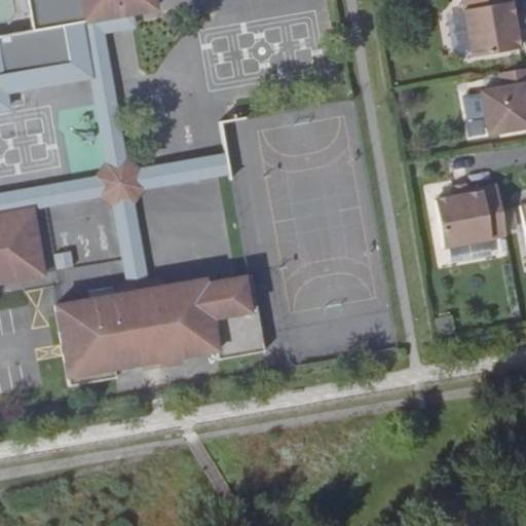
[(0,105),(1,106),(0,105),(0,0),(30,0),(35,27),(0,78),(0,81),(71,70),(63,23),(136,9),(134,0),(0,0),(0,279),(46,272),(35,207),(24,209),(24,213),(12,214),(11,211),(0,212),(0,105)]
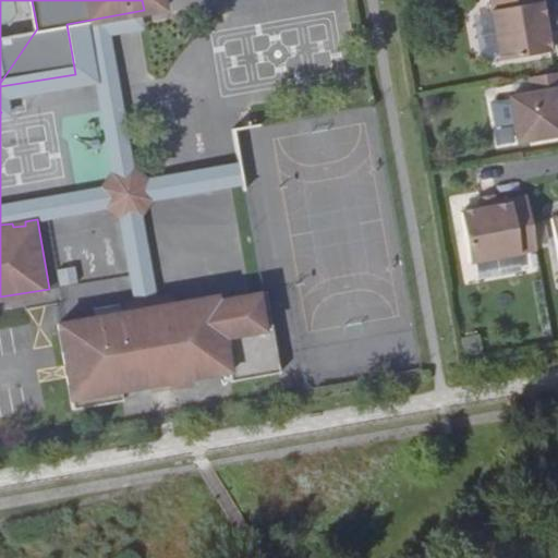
[(549,15),(546,0),(488,0),(500,60),(550,51),(547,32),(544,19),(549,17),(549,15)]
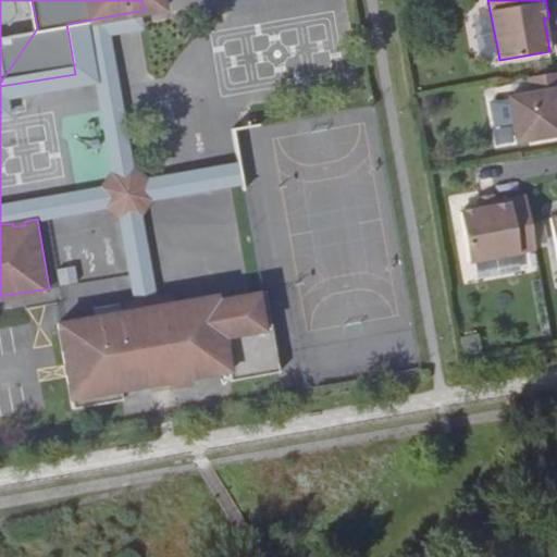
[(548,15),(548,17),(543,19),(546,32),(556,31),(554,14),(548,15)]
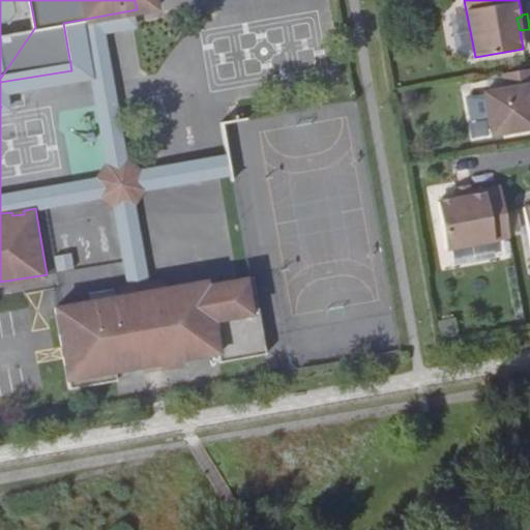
[(0,79),(35,27),(0,33),(0,106),(1,107),(0,102),(0,79)]
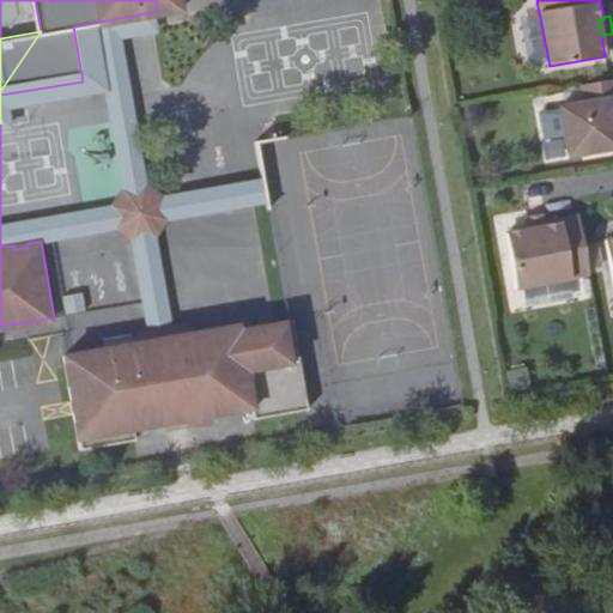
[(612,79),(581,85),(583,103),(559,107),(569,157),(612,149),(612,79)]
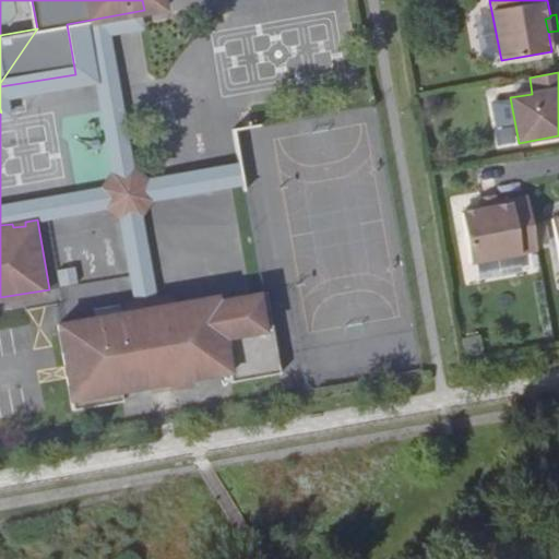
[(495,202),(496,206),(482,210),(462,213),(471,263),(537,251),(527,195),(495,202)]
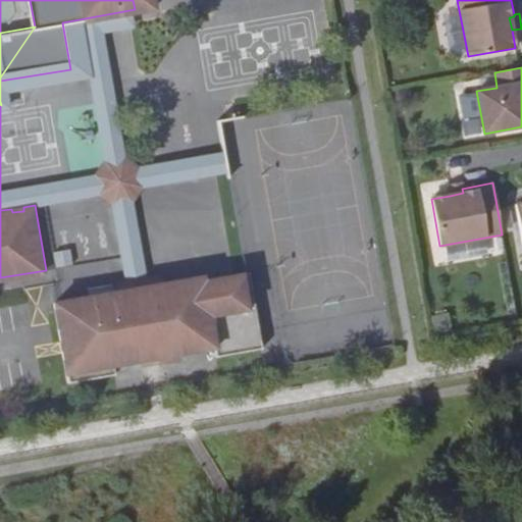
[(448,186),(450,196),(463,193),(462,189),(464,188),(462,183),(448,186)]
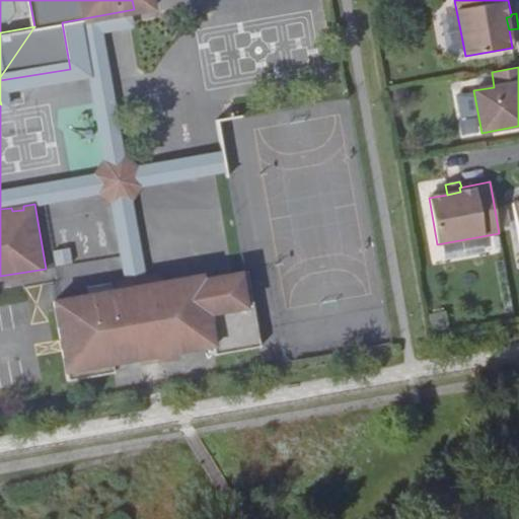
[(217,354),(262,346),(256,314),(251,314),(249,306),(255,306),(248,271),(203,279),(203,275),(164,282),(162,274),(143,277),(144,281),(131,283),(131,280),(99,285),(100,293),(61,299),(68,339),(73,338),(74,347),(70,348),(75,379),(92,376),(90,367),(141,358),(140,353),(158,350),(160,360),(177,357),(176,352),(215,345),(217,354)]
